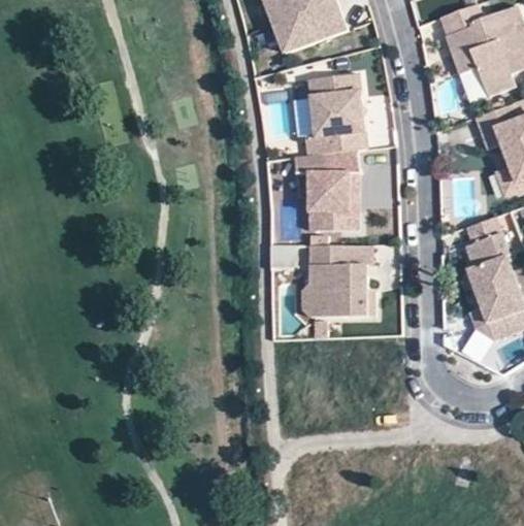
[(346,30),(334,0),(263,0),(283,53),(346,30)]
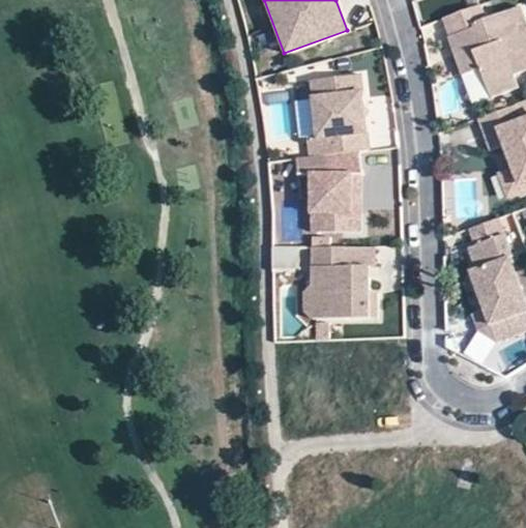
[(525,66),(525,33),(516,5),(481,19),(476,4),(438,18),(446,36),(444,37),(444,38),(458,33),(463,47),(449,53),(458,75),(476,68),(487,96),(515,87),(509,74),(525,66)]
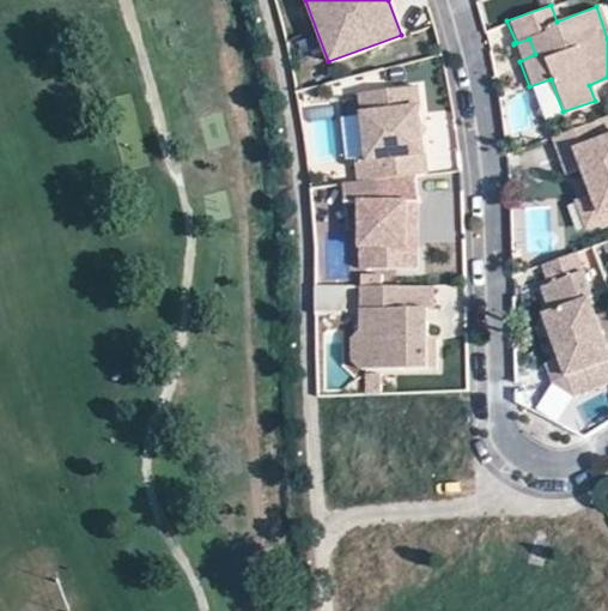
[(535,54),(529,38),(514,44),(520,61),(535,54)]
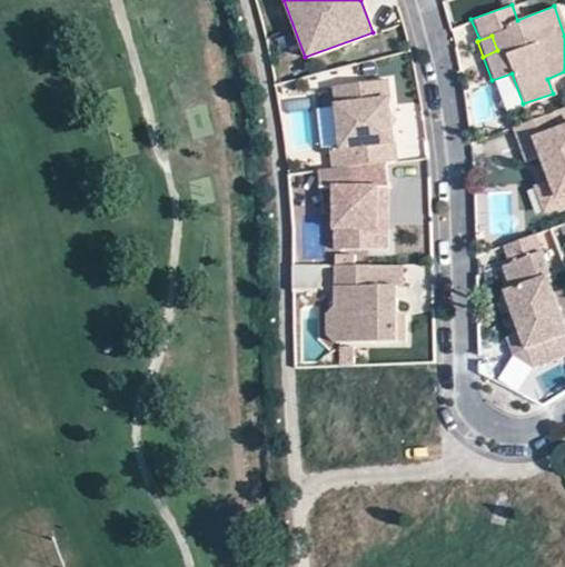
[(386,76),(333,83),(344,162),(377,159),(382,158),(397,156),(386,76)]
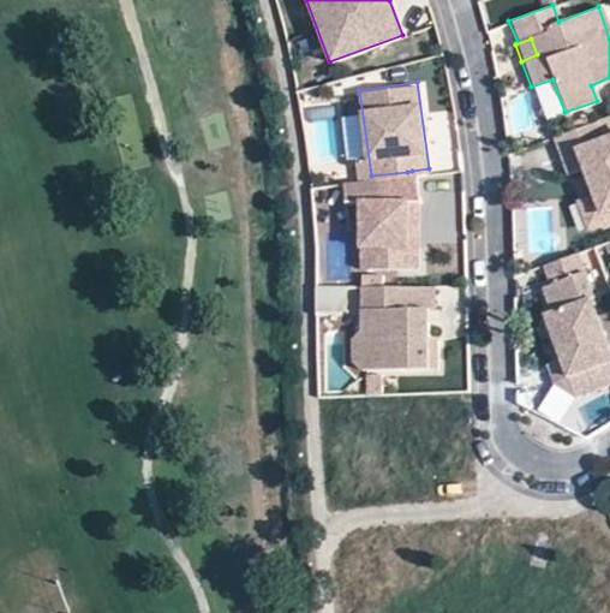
[(593,120),(551,135),(564,172),(581,166),(600,220),(609,216),(609,135),(600,138),(593,120)]
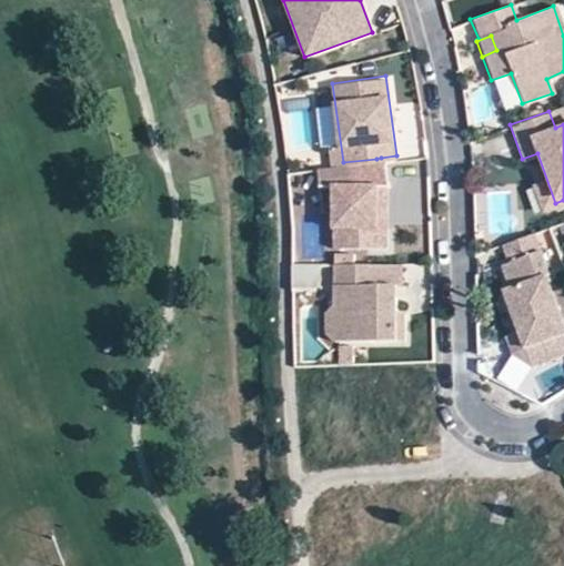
[(385,222),(420,221),(416,157),(383,159),(385,222)]
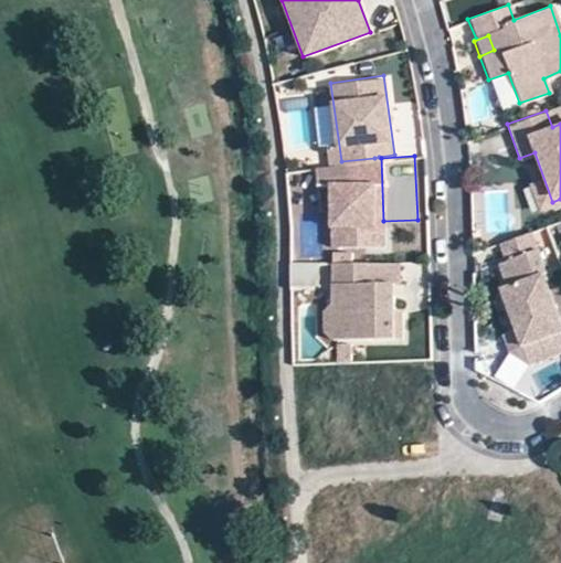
[(381,183),(379,157),(374,158),(341,161),(313,166),(313,184),(327,184),(329,244),(381,243),(380,223),(371,223),(370,183),(379,183),(381,183)]
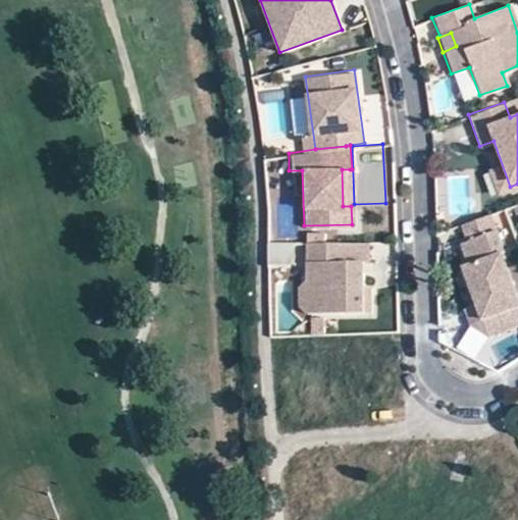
[(510,187),(502,164),(487,169),(496,193),(510,187)]
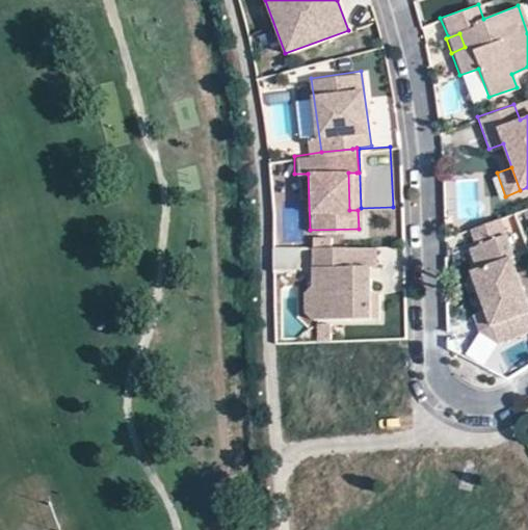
[(358,210),(357,173),(348,173),(349,210),(358,210)]
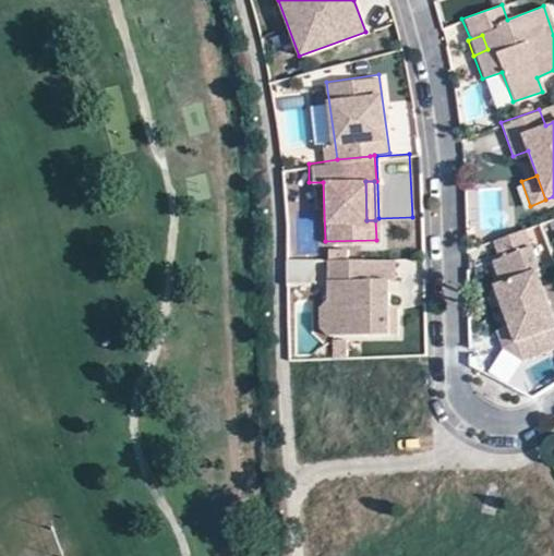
[(537,272),(521,229),(491,240),(497,257),(491,261),(500,283),(493,286),(508,327),(514,341),(531,336),(538,353),(553,347),(553,282),(540,288),(533,273),(537,272)]
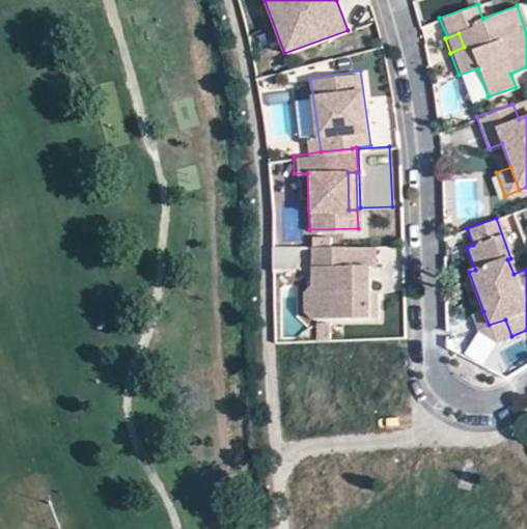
[(270,245),(269,268),(298,269),(299,245),(270,245)]
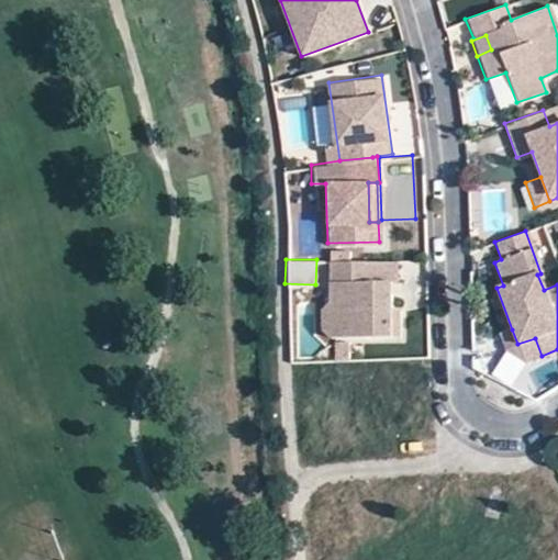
[(393,261),(327,261),(327,302),(321,311),(320,329),(328,338),(397,337),(397,310),(388,310),(388,283),(393,282),(393,261)]
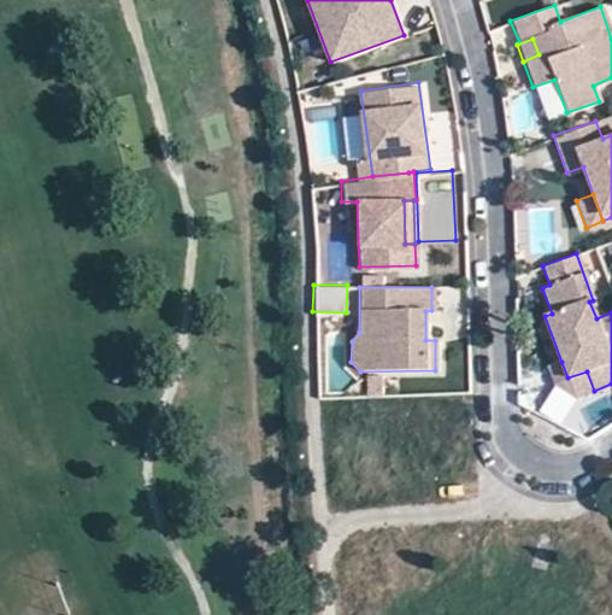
[(568,378),(562,362),(546,367),(552,386),(576,398),(594,391),(587,372),(568,378)]
